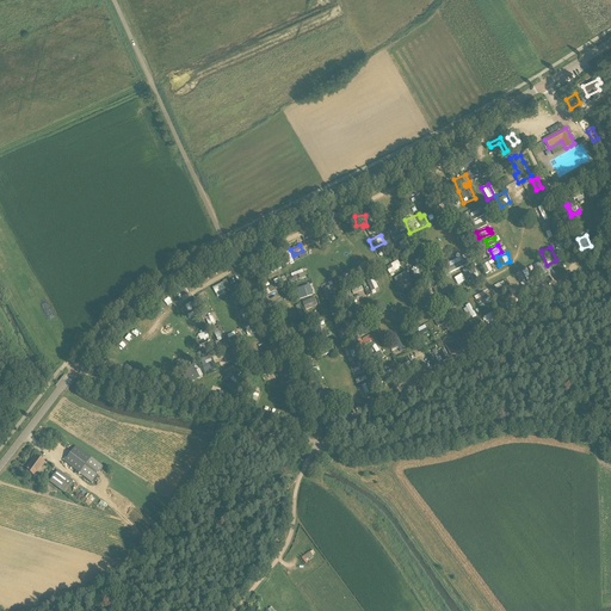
[(386,267),(389,275),(399,269),(395,263),(386,267)]
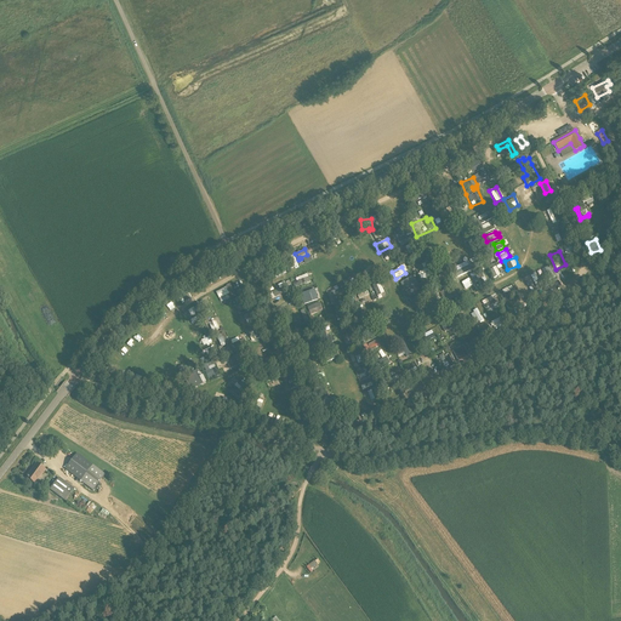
[(494,278),(500,274),(495,267),(489,269),(494,278)]
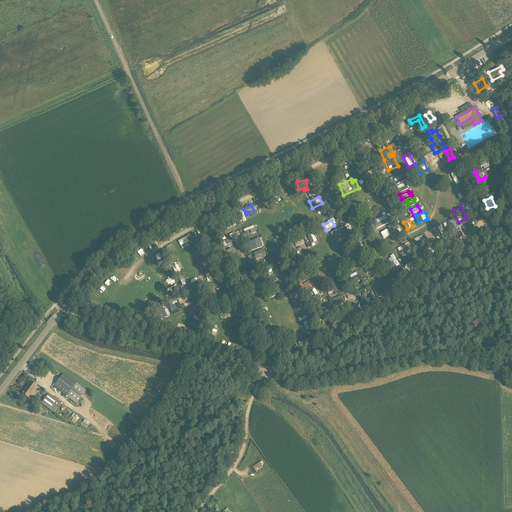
[(441,225),(434,228),(438,237),(445,234),(441,225)]
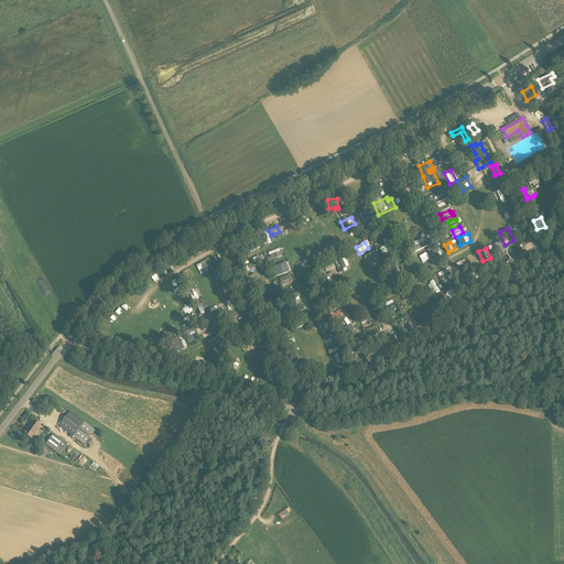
[(271,255),(266,257),(267,261),(281,256),(279,249),(270,252),(271,255)]
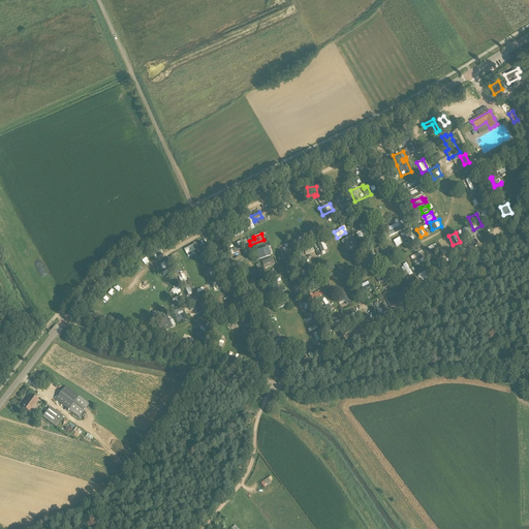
[(340,241),(344,249),(355,243),(351,235),(340,241)]
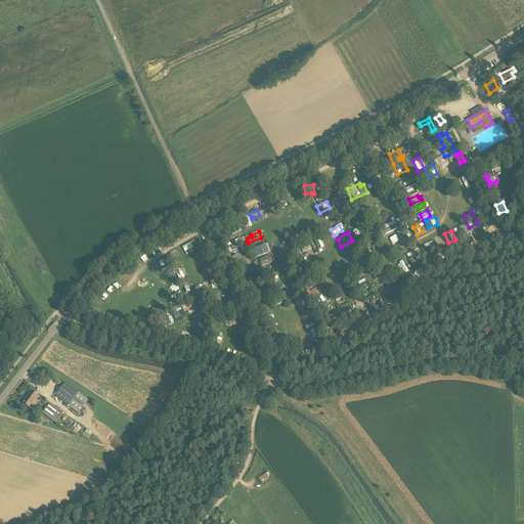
[(369,233),(363,237),(366,243),(373,239),(369,233)]
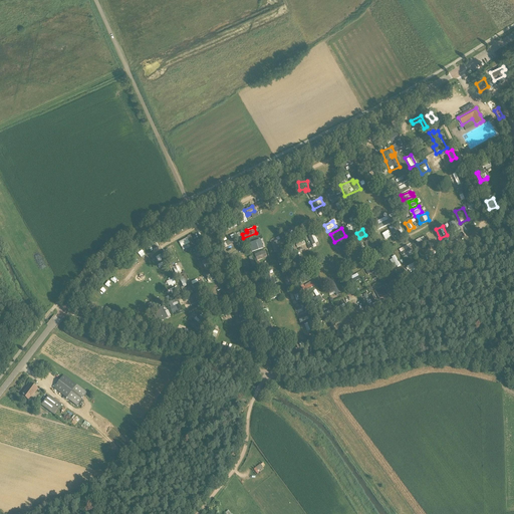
[(423,236),(415,241),(418,246),(426,242),(423,236)]
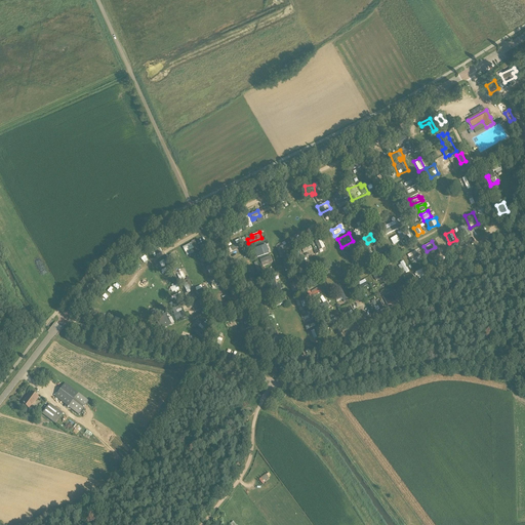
[(283,245),(285,245),(284,242),(276,245),(279,259),(286,257),(283,245)]
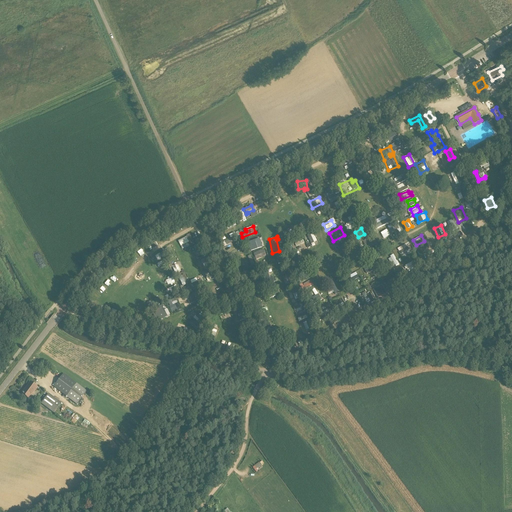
[(297,253),(311,248),(310,245),(316,242),(314,236),(309,238),(310,241),(305,243),(304,239),(292,244),(294,248),(292,249),(296,260),(299,259),(297,253)]
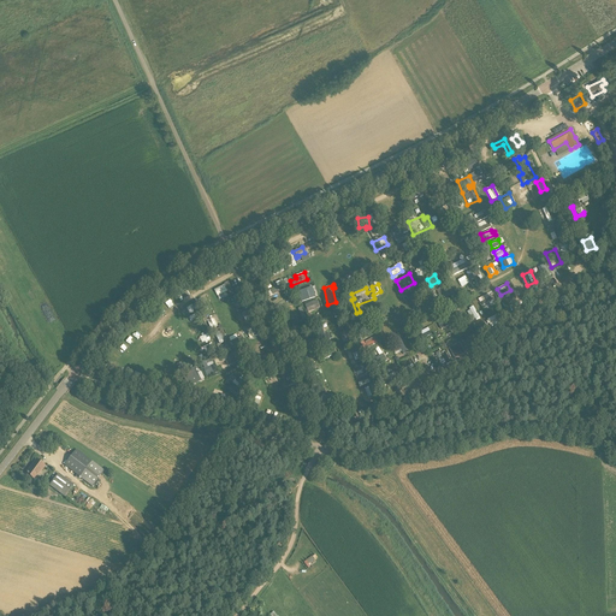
[(217,296),(226,291),(223,285),(213,290),(217,296)]
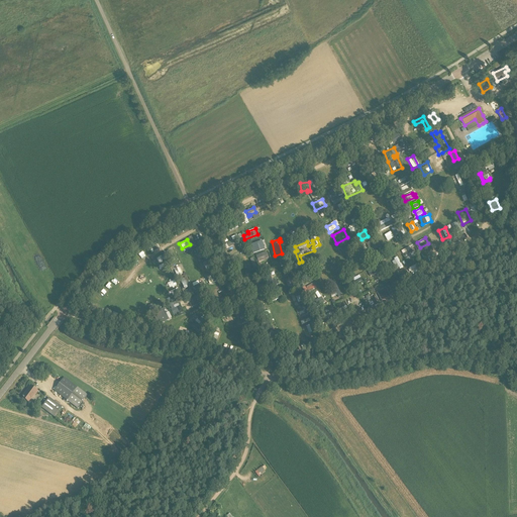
[(233,249),(230,242),(222,245),(225,252),(233,249)]
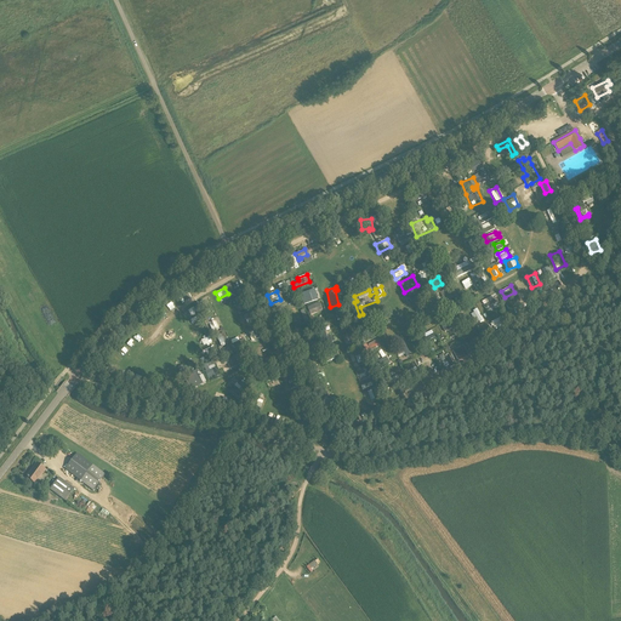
[(314,292),(303,295),(306,303),(317,301),(314,292)]
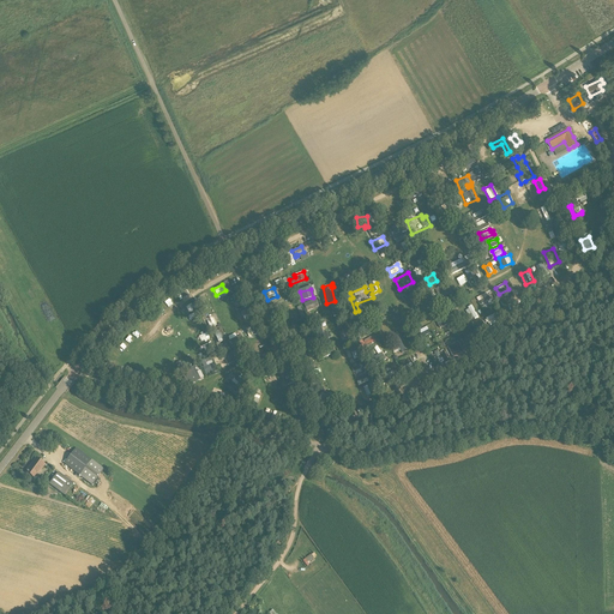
[(235,290),(227,295),(232,302),(239,298),(235,290)]
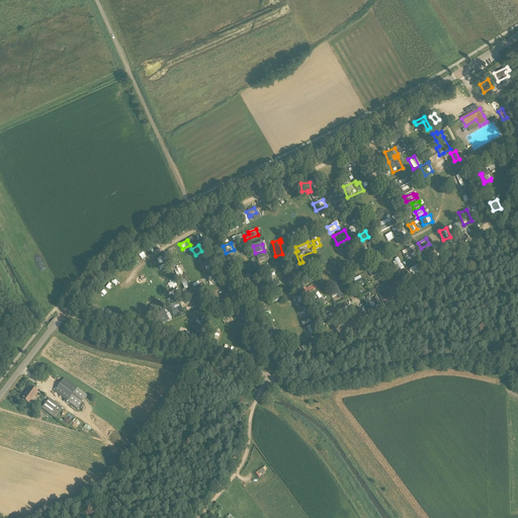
[(173,247),(167,250),(170,256),(175,253),(173,247)]
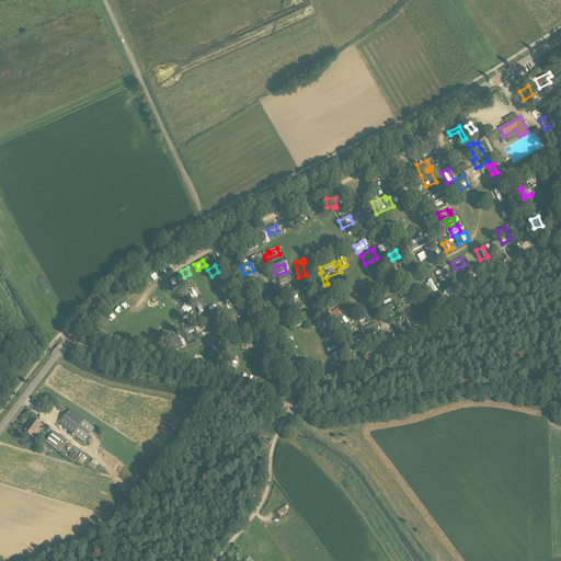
[(435,273),(438,278),(448,273),(444,267),(435,273)]
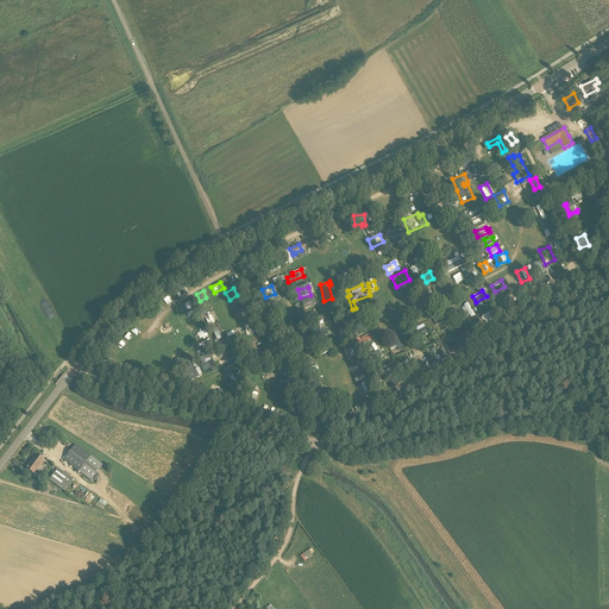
[(301,301),(303,309),(316,305),(313,296),(301,301)]
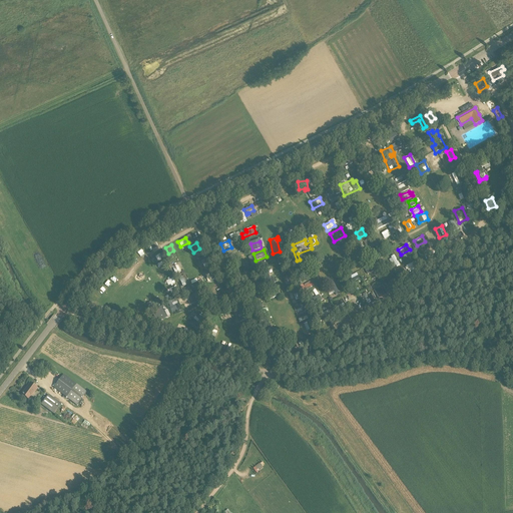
[(402,254),(409,266),(414,263),(407,251),(402,254)]
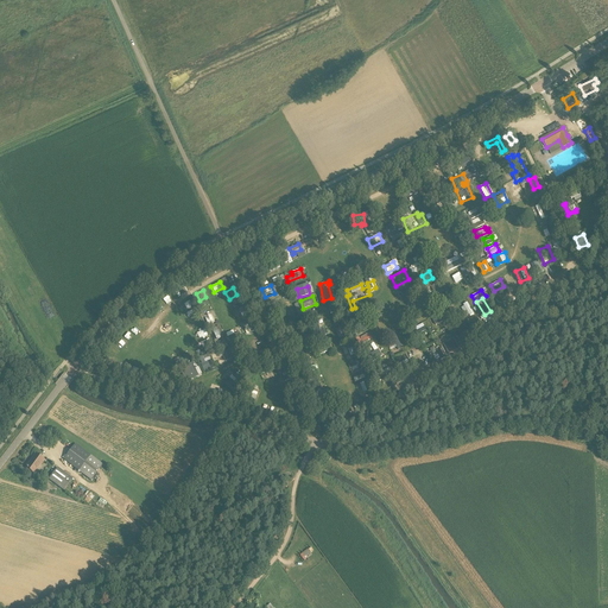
[(286,308),(290,315),(302,309),(298,302),(286,308)]
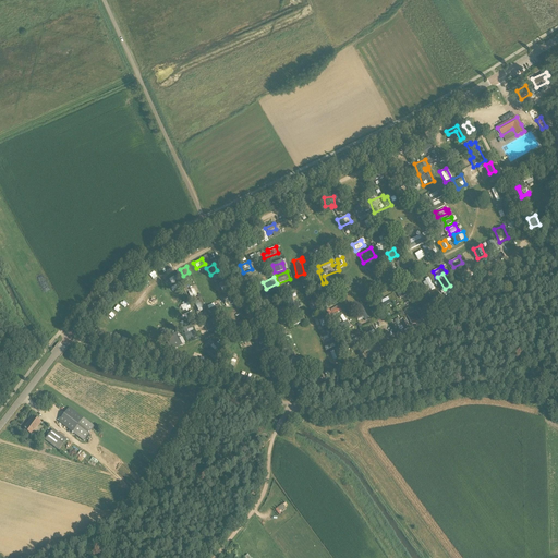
[(428,277),(425,279),(432,290),(435,289),(428,277)]
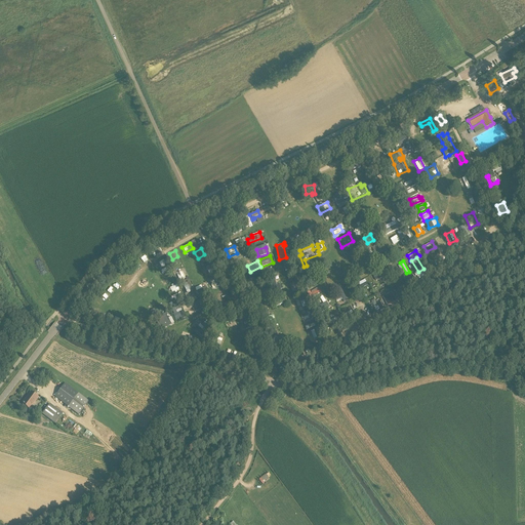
[(178,281),(185,279),(182,271),(176,273),(178,281)]
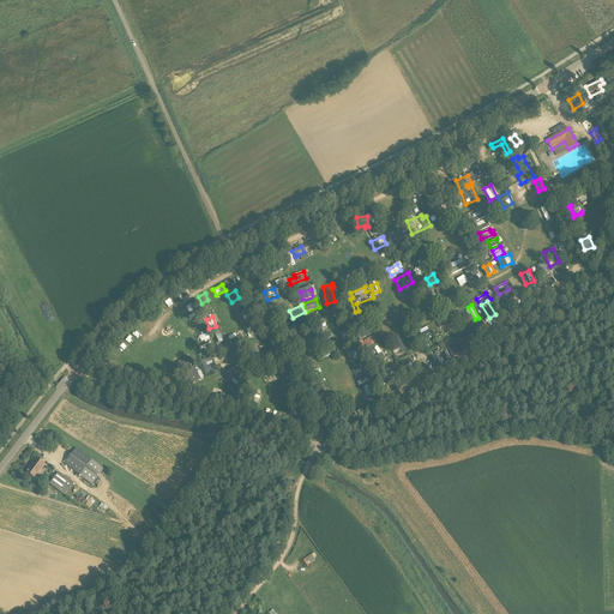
[(329,339),(327,332),(323,332),(321,327),(325,326),(324,319),(315,320),(318,342),(329,339)]
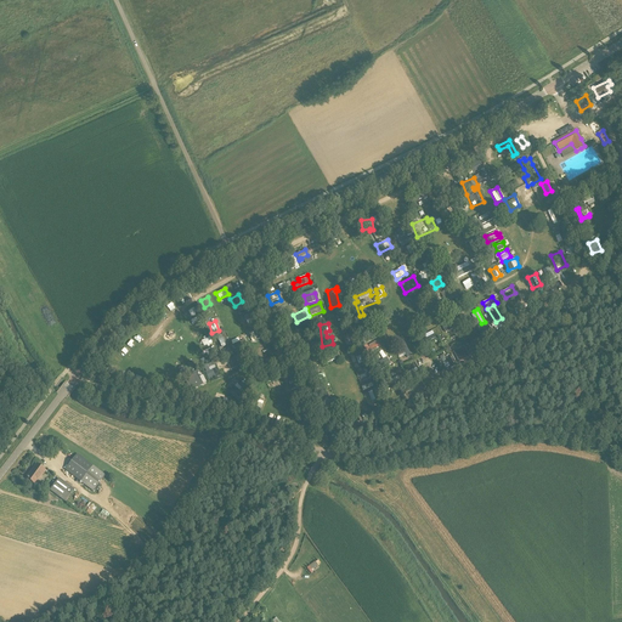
[(428,337),(424,339),(425,343),(436,338),(433,331),(425,333),(428,337)]
